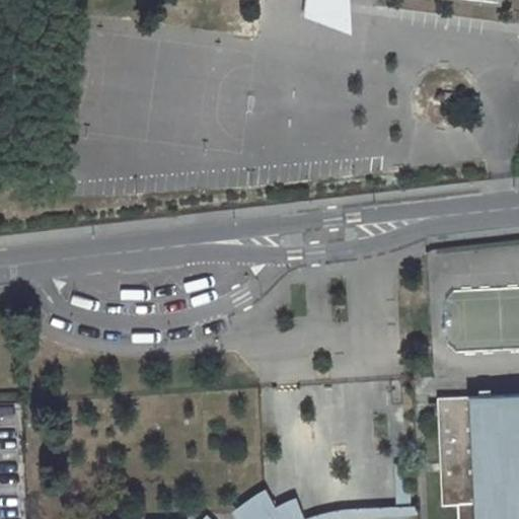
[(354,22),(353,0),(308,0),(309,23),(354,22)]
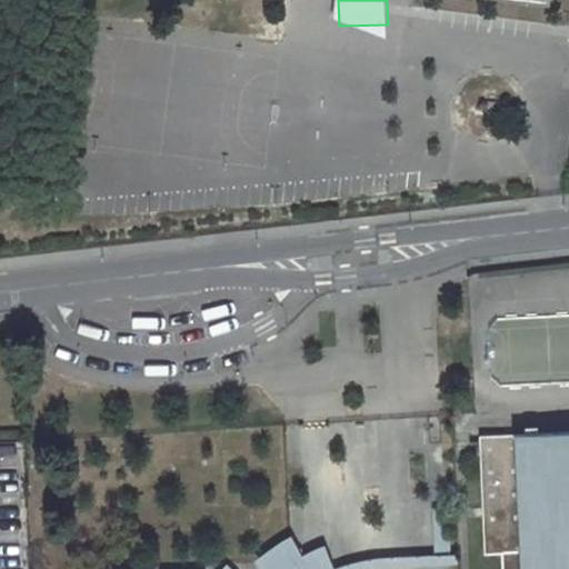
[(568,568),(568,432),(480,437),(480,442),(480,457),(485,556),(501,555),(501,568),(568,568)]
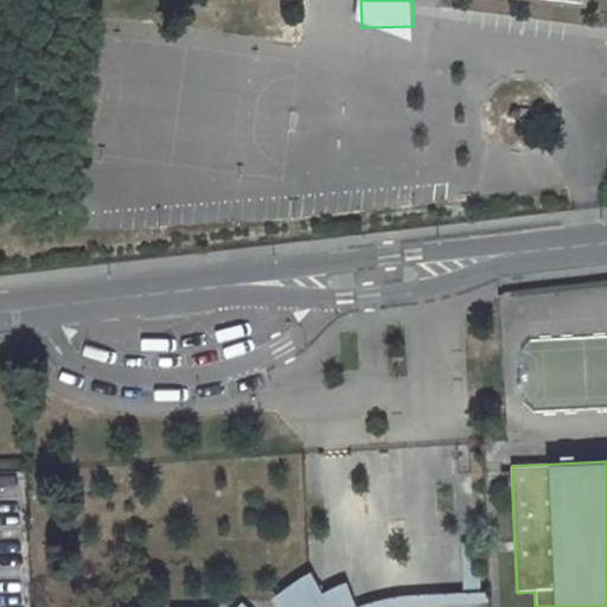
[(0,606),(30,606),(25,471),(0,471),(0,606)]
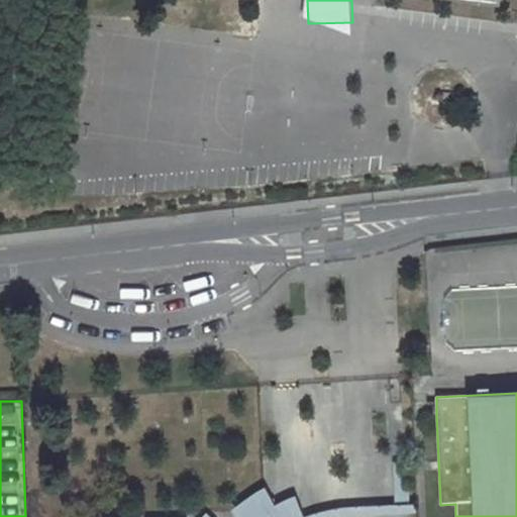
[(406,461),(392,461),(394,501),(407,500),(406,461)]
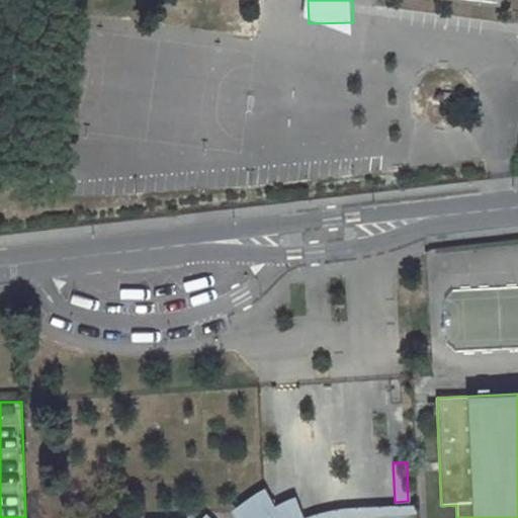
[(262,517),(269,514),(275,509),(264,492),(237,512),(240,517),(262,517)]
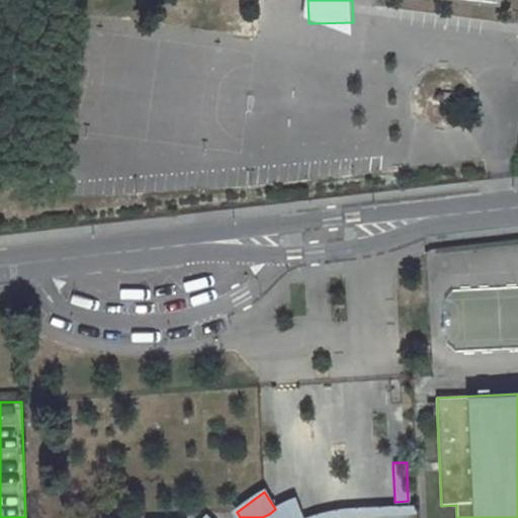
[(361,517),(408,515),(417,514),(417,510),(417,506),(339,509),(323,513),(307,517),(301,517),(294,499),(275,509),(269,514),(262,517),(209,517),(205,514),(201,517),(361,517)]
